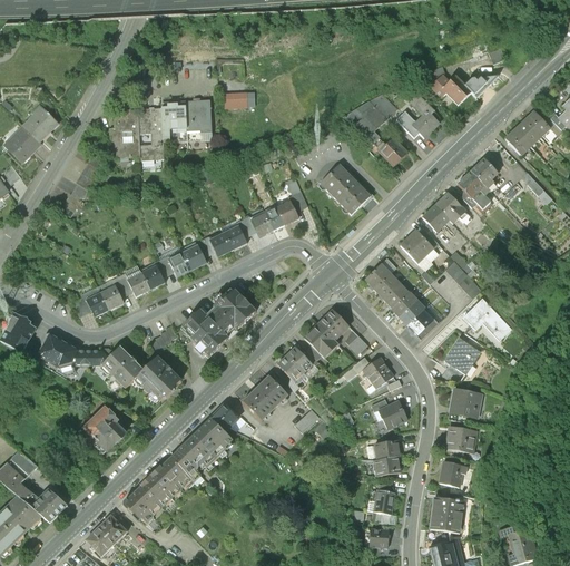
[(507,59),(501,46),(489,51),(494,64),(507,59)]
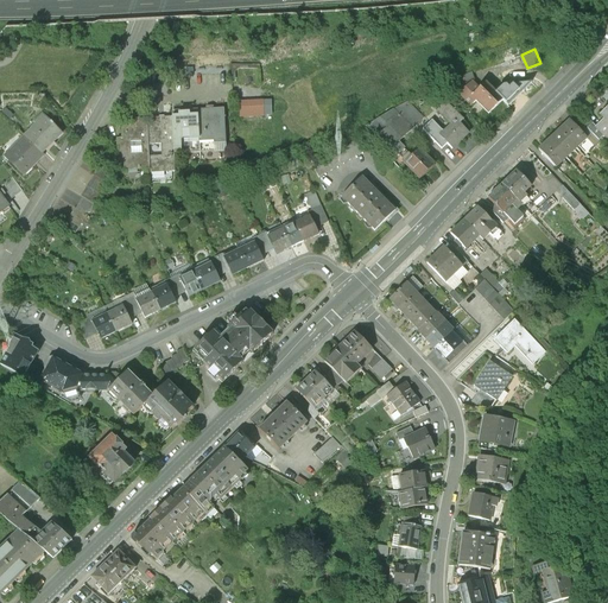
[(447,88),(450,87),(456,94),(460,91),(473,80),(475,80),(472,70),(444,80),(447,88)]
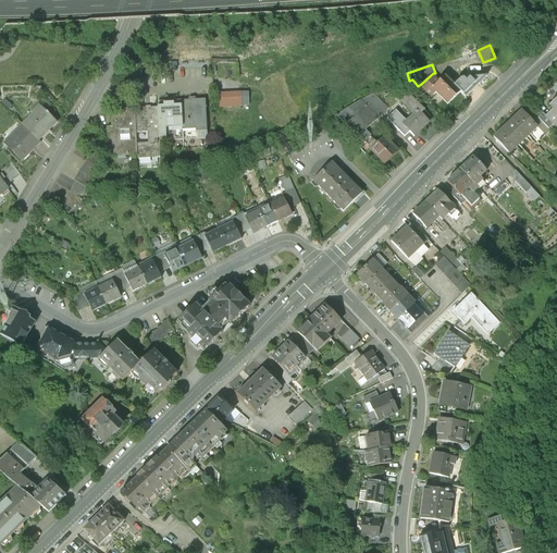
[(433,73),(421,84),(431,95),(436,90),(449,103),(461,93),(445,74),(438,80),(433,73)]
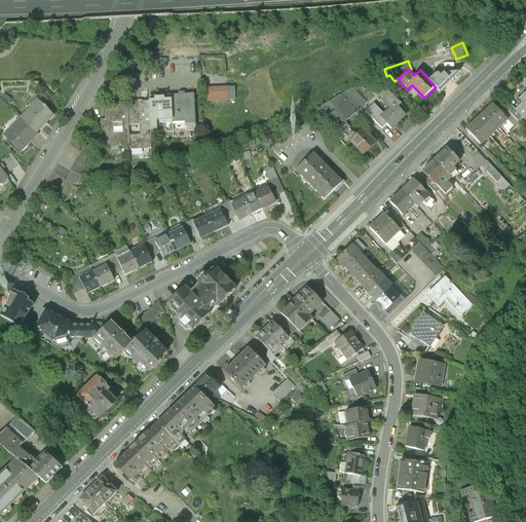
[(382,118),(393,129),(408,116),(400,108),(403,105),(382,83),(374,90),(391,109),(382,118)]
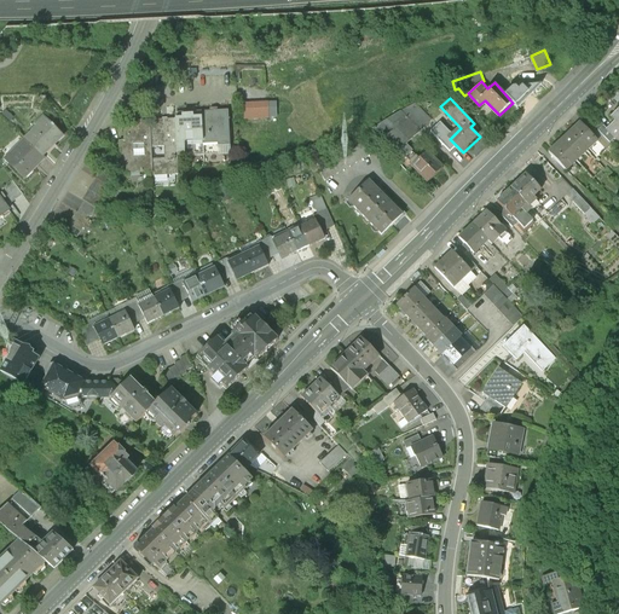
[(618,99),(609,110),(613,114),(603,122),(618,138),(618,99)]
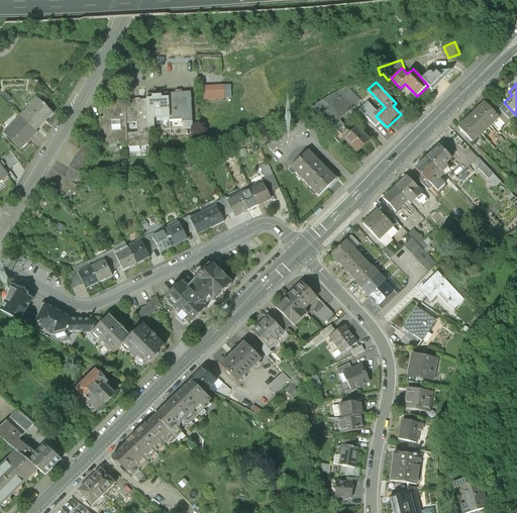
[(204,85),(204,98),(231,97),(231,88),(224,89),(224,84),(204,85)]
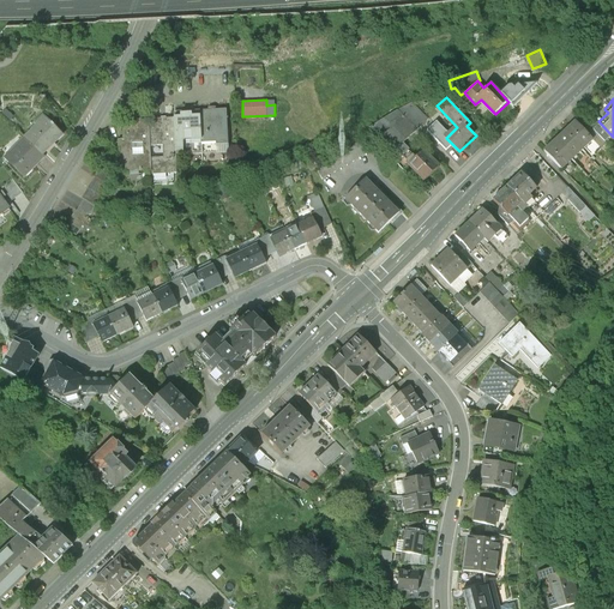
[(428,120),(410,101),(368,128),(398,161),(410,150),(403,143),(428,120)]
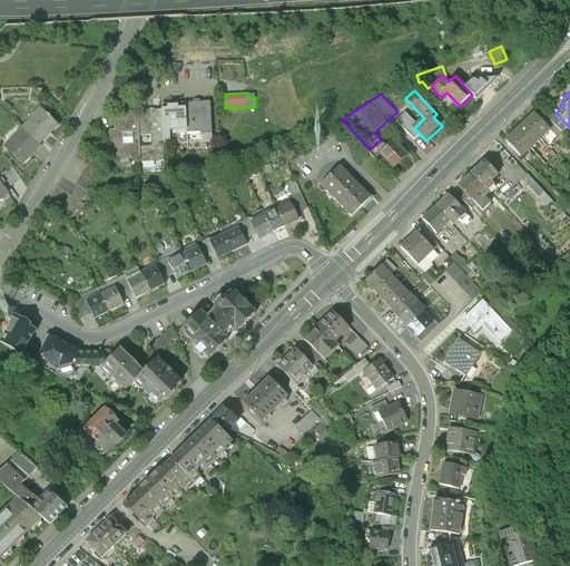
[(212,100),(186,101),(187,128),(187,132),(202,130),(202,134),(213,133),(212,100)]
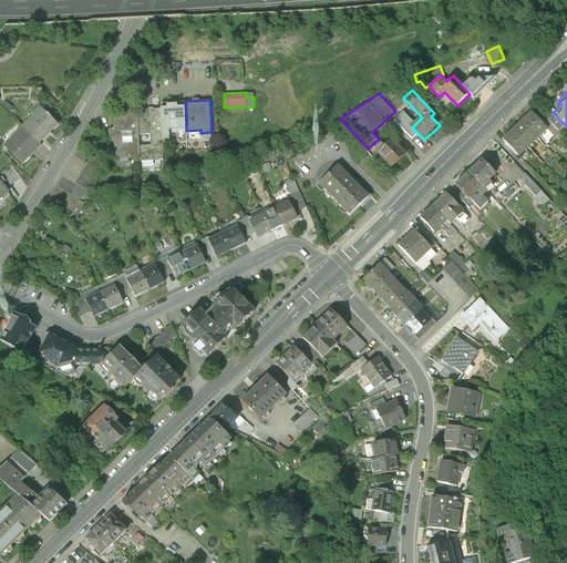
[(169,129),(186,128),(185,101),(161,102),(161,108),(163,142),(169,142),(169,129)]
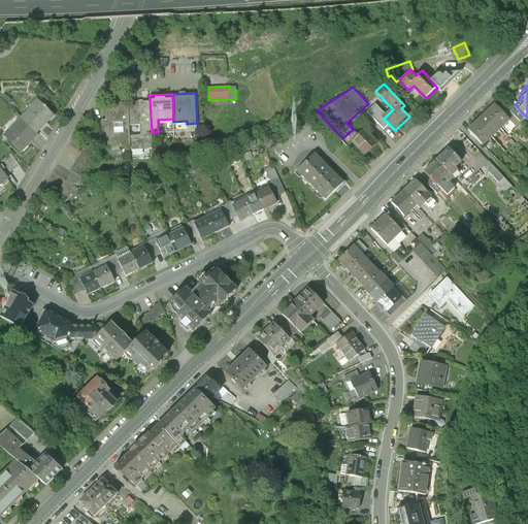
[(29,109),(21,117),(37,133),(55,116),(36,97),(27,106),(29,109)]
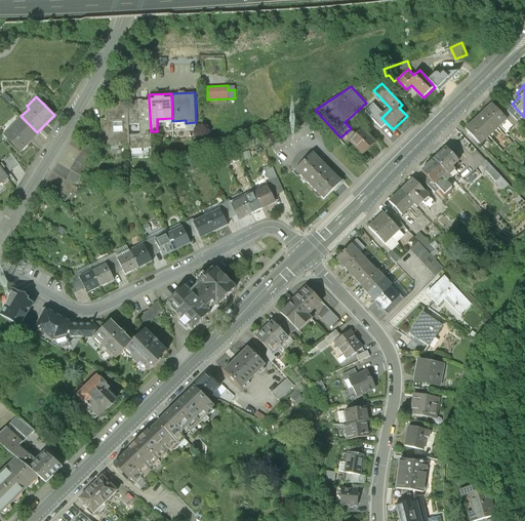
[(149,99),(127,101),(129,123),(139,123),(140,133),(129,134),(130,146),(130,149),(152,148),(151,131),(149,99)]
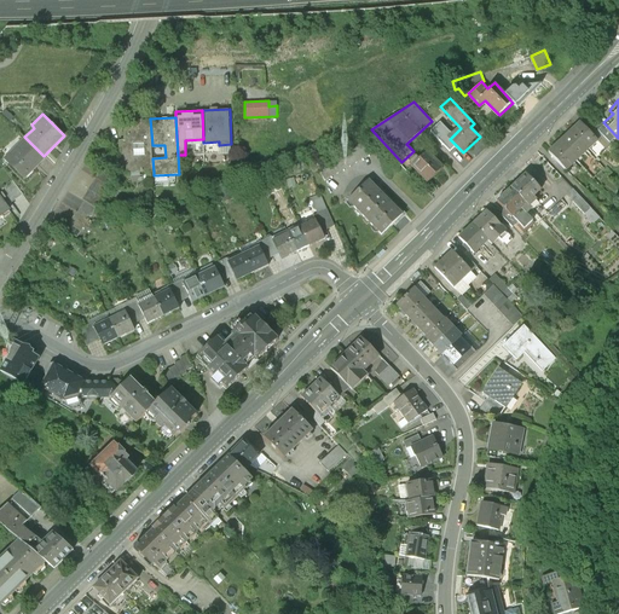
[(579,117),(570,127),(586,146),(597,137),(594,132),(579,117)]
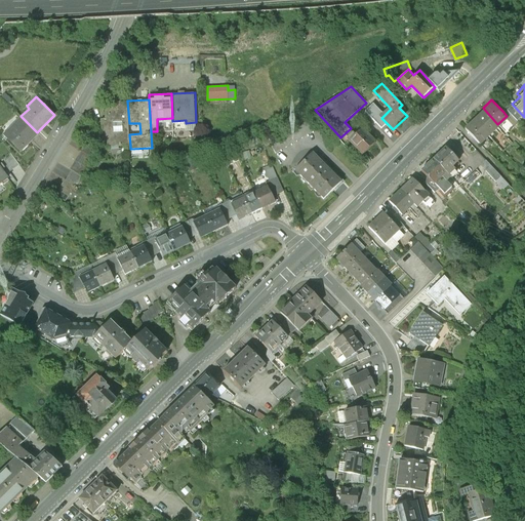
[(118,103),(106,104),(107,119),(102,119),(103,137),(108,136),(109,147),(130,146),(129,134),(129,123),(127,101),(118,102),(118,103)]
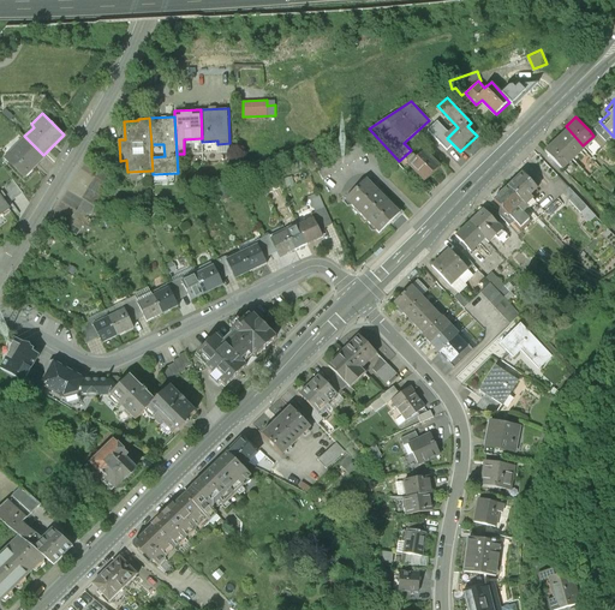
[(566,126),(555,136),(572,155),(583,145),(566,126)]
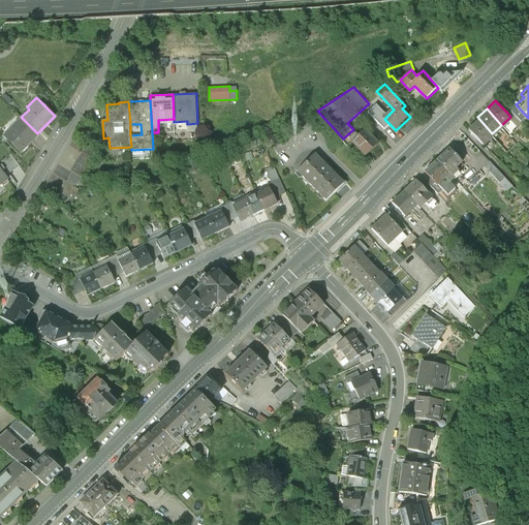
[(507,113),(510,117),(518,124),(522,119),(511,109),(507,113)]
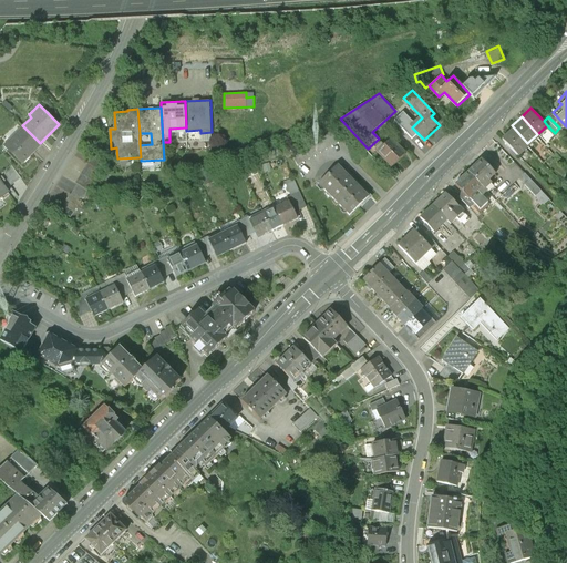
[(41,145),(40,143),(22,125),(3,144),(23,163),(41,145)]
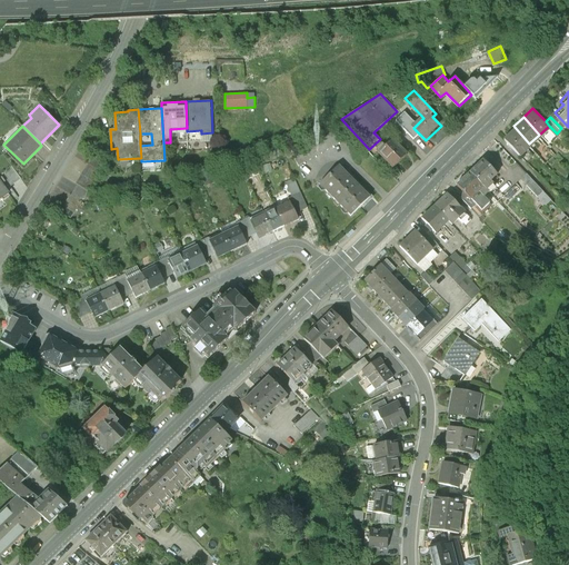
[(520,152),(529,144),(513,126),(503,135),(520,152)]
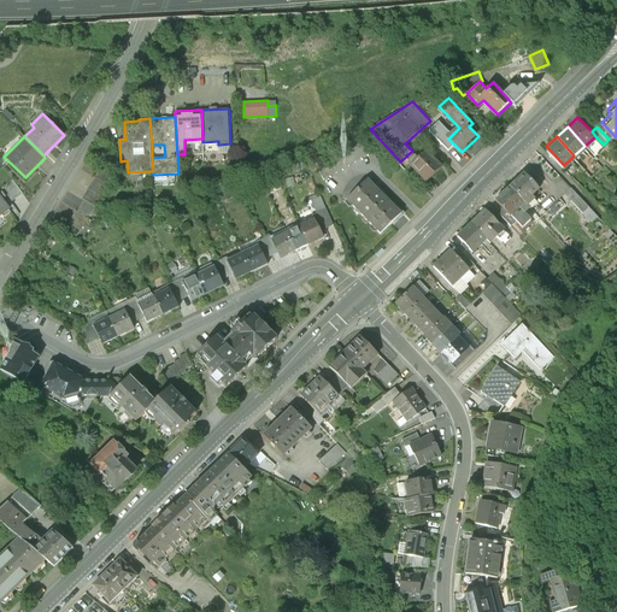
[(444,168),(428,151),(412,166),(428,183),(444,168)]
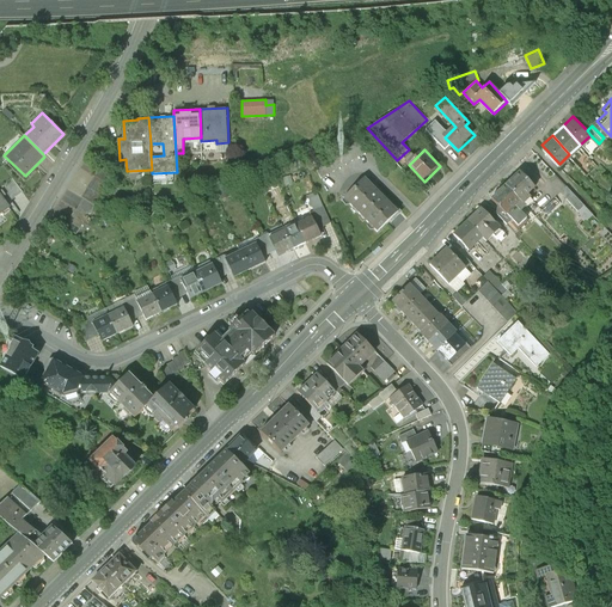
[(63,225),(77,232),(114,171),(102,164),(81,195),(84,196),(77,208),(75,207),(63,225)]
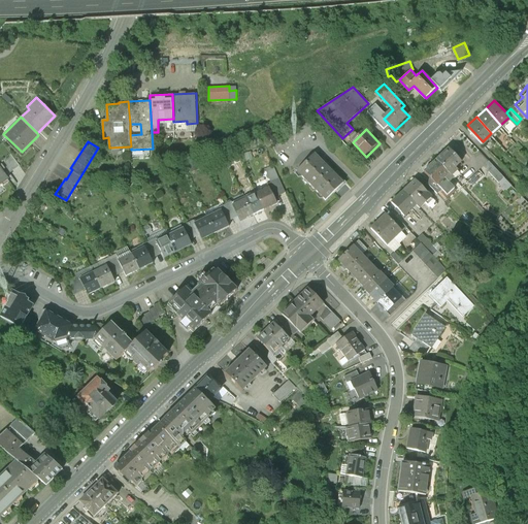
[(448,143),(434,156),(453,174),(458,169),(454,163),(460,157),(448,143)]
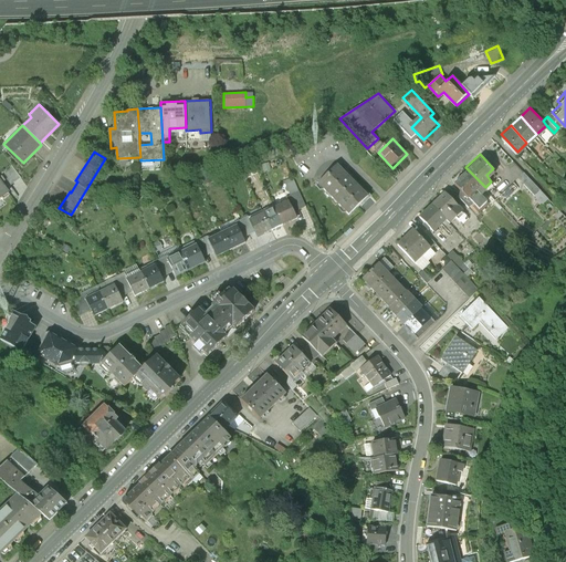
[(336,162),(317,179),(348,211),(367,194),(336,162)]
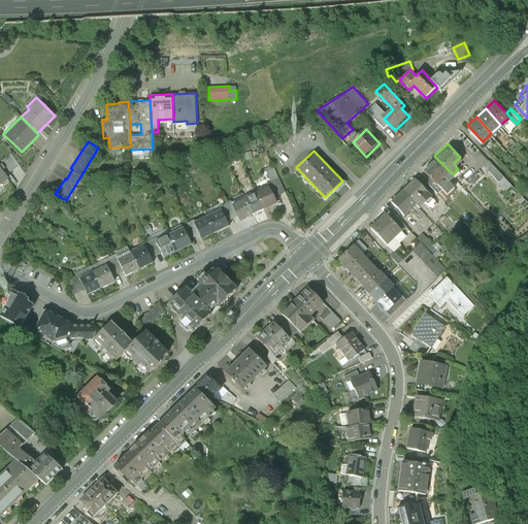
[(448,178),(453,174),(434,156),(422,167),(428,173),(435,181),(436,179),(440,185),(446,190),(452,184),(448,178)]
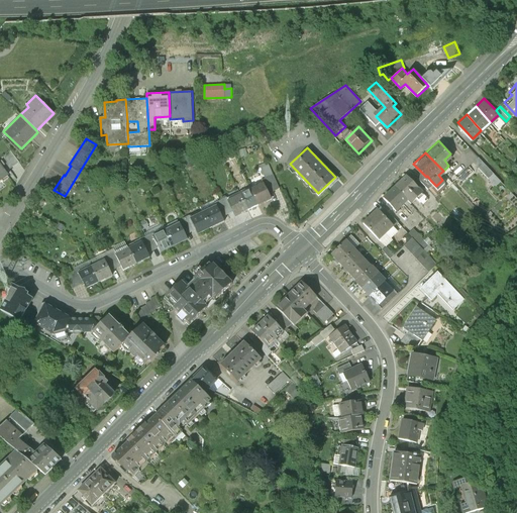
[(495,182),(500,177),(477,152),(472,158),(495,182)]
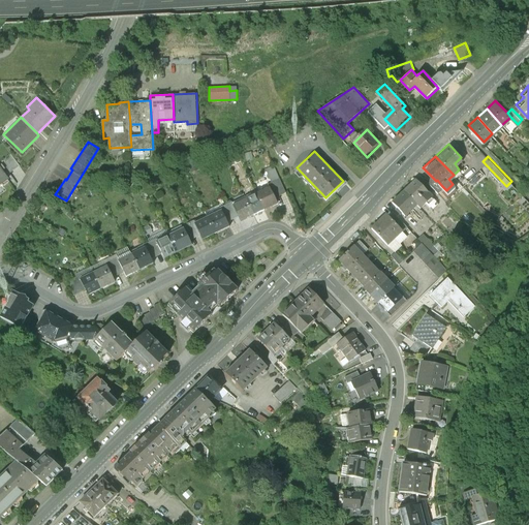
[(266,166),(272,180),(280,176),(274,162),(266,166)]
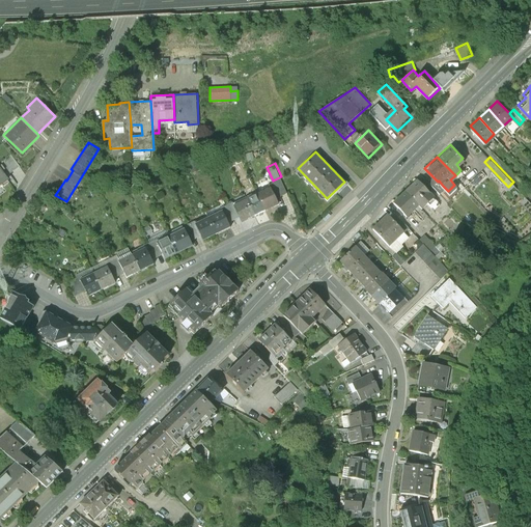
[(438,191),(443,186),(439,181),(438,182),(430,174),(426,178),(438,191)]
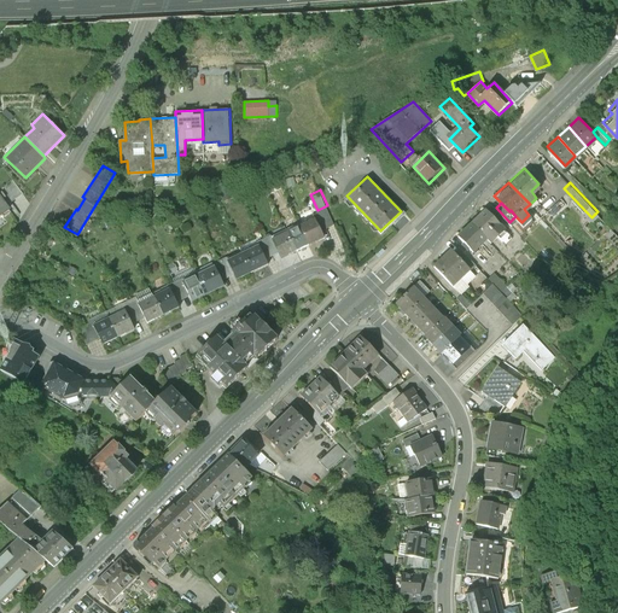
[(318,210),(315,211),(321,226),(333,221),(327,205),(318,210)]
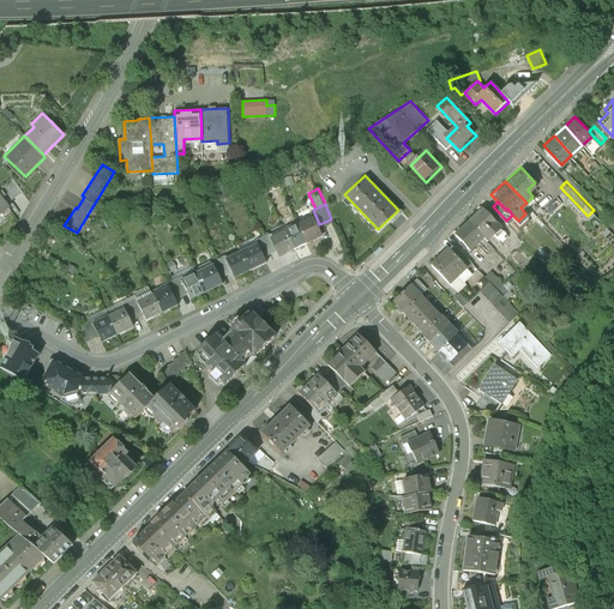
[(482,205),(469,218),(485,234),(488,239),(501,225),(482,205)]
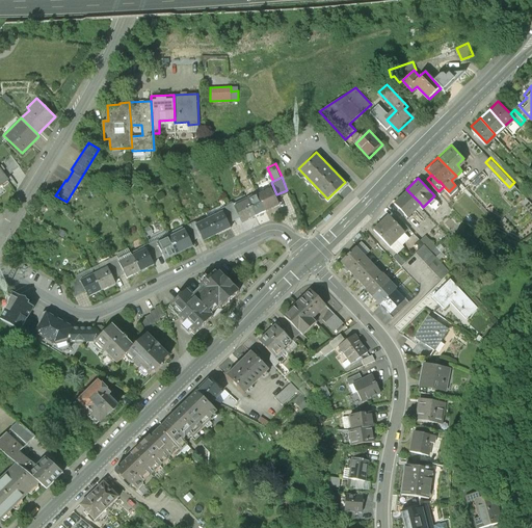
[(271,186),(259,192),(266,207),(278,201),(271,186)]
